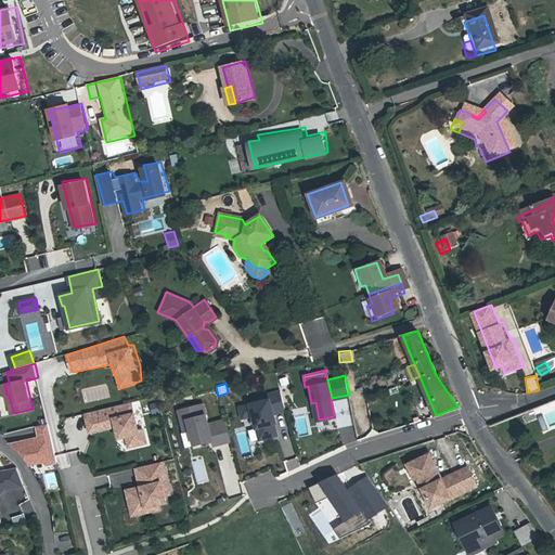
[(268,394),(269,400),(240,407),(243,417),(254,414),(259,439),(276,435),(271,415),(273,414),(272,413),(284,410),(280,391),(268,394)]
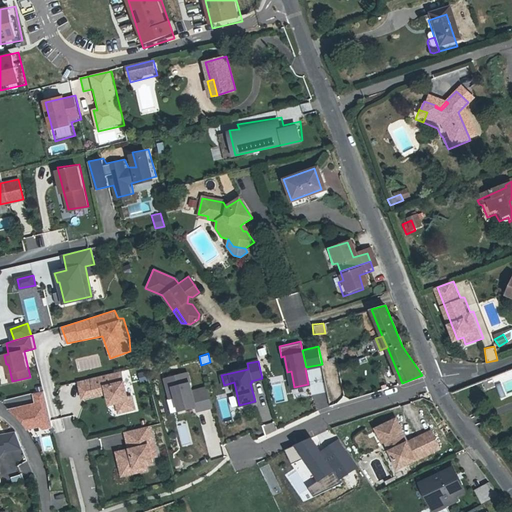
[(121,371),(78,381),(82,397),(103,391),(107,394),(110,404),(116,402),(119,402),(121,403),(123,411),(134,408),(131,396),(127,397),(121,371)]
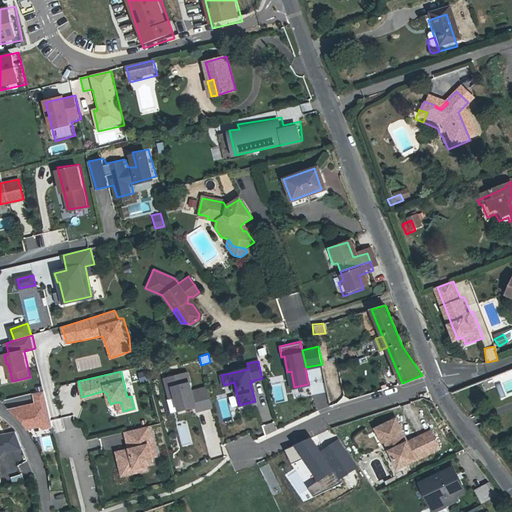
[(170,398),(176,397),(179,411),(196,406),(197,411),(212,407),(207,387),(192,391),(187,372),(165,378),(170,398)]
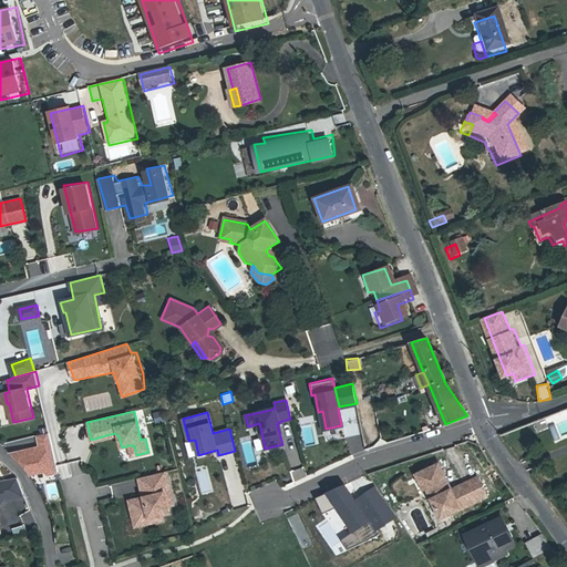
[(538,431),(549,426),(546,419),(535,422),(538,431)]
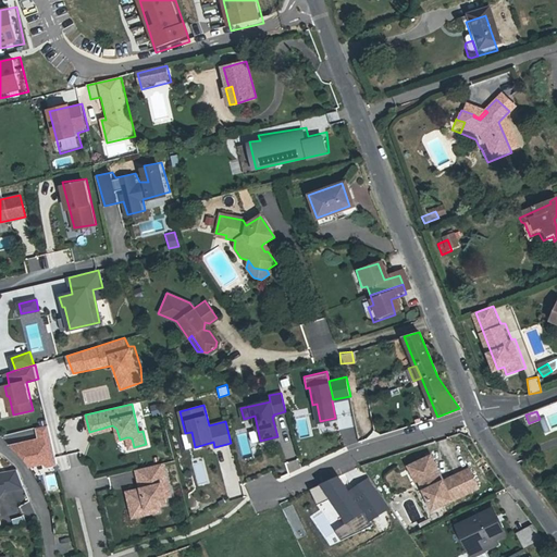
[(299,437),(312,435),(308,415),(295,418),(299,437)]
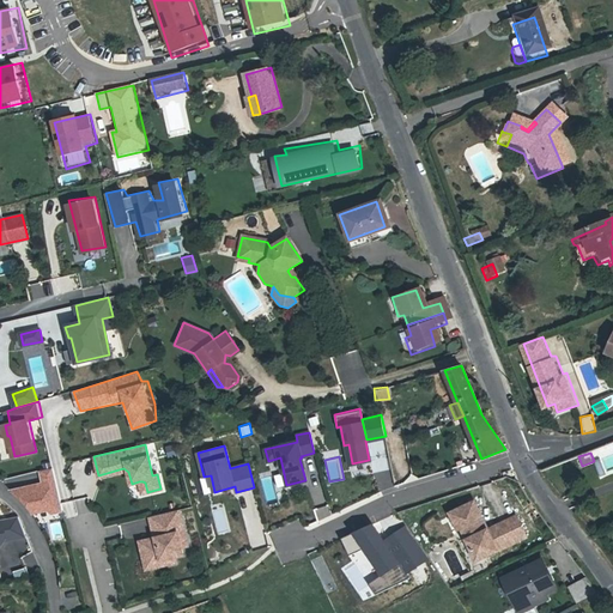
[(54,468),(42,471),(46,484),(12,492),(26,507),(32,515),(48,511),(52,513),(64,510),(54,468)]
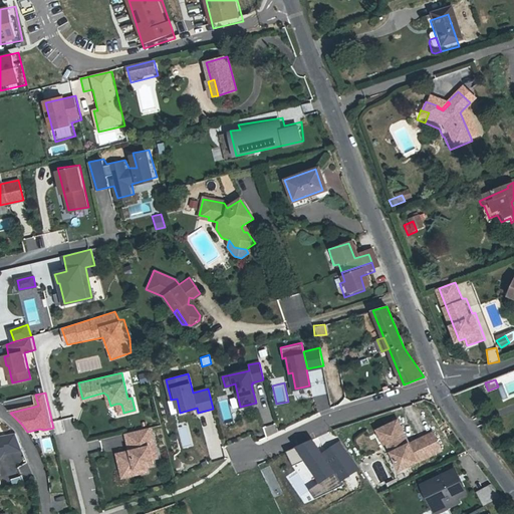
[(228,398),(230,407),(237,406),(235,397),(228,398)]
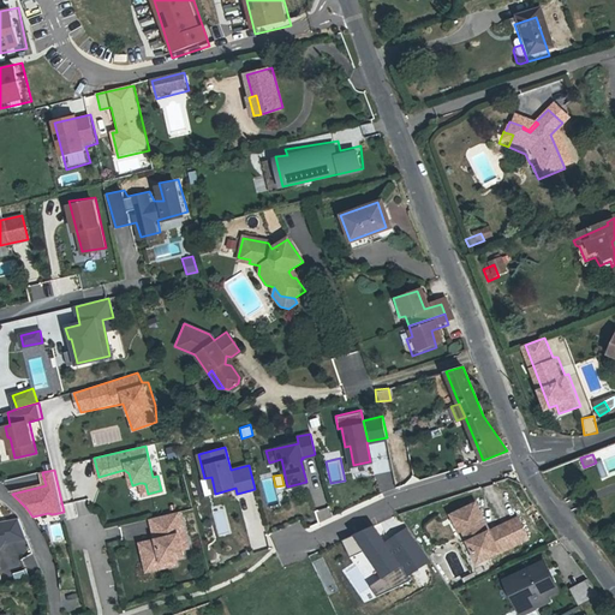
[(212,477),(204,478),(198,481),(203,496),(215,494),(212,477)]
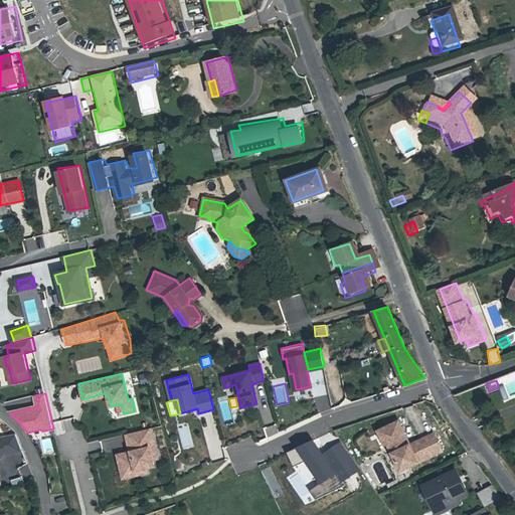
[(227,399),(218,402),(224,423),(233,420),(227,399)]
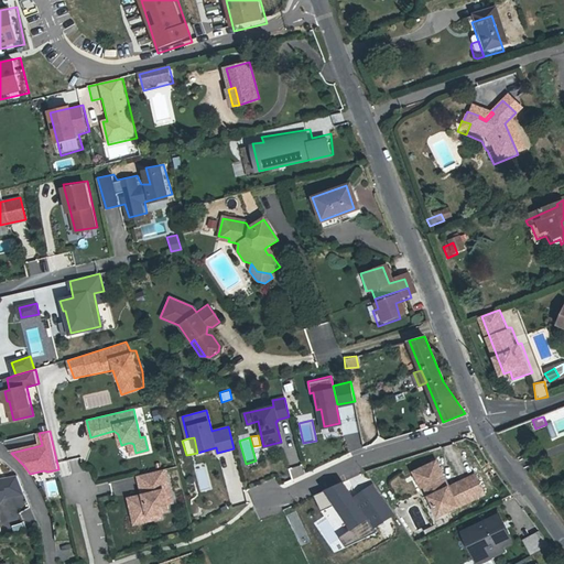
[(424,484),(440,514),(485,491),(475,473),(449,486),(436,461),(412,473),(419,486),(424,484)]
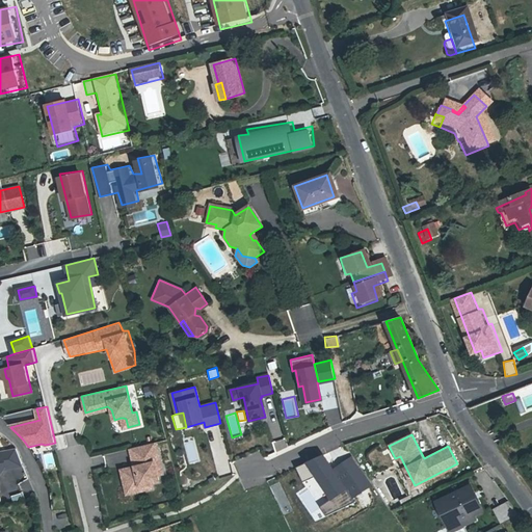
[(155,443),(130,448),(135,467),(122,471),(126,489),(151,483),(159,481),(156,469),(161,468),(155,443)]
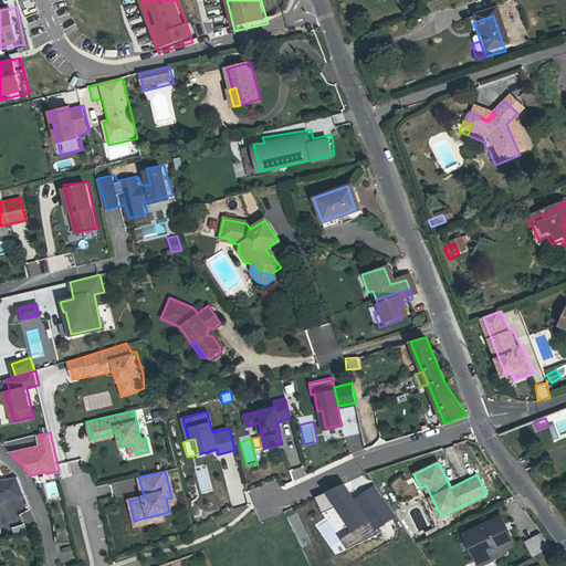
[(19,482),(0,484),(0,528),(0,526),(0,498),(6,498),(7,502),(25,499),(19,482)]
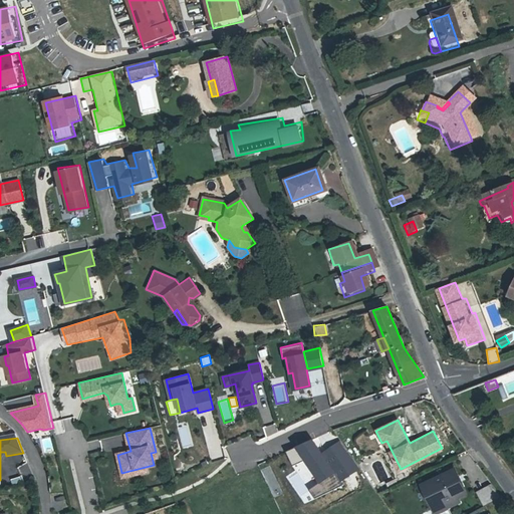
[(42,450),(52,449),(50,438),(41,439),(42,450)]
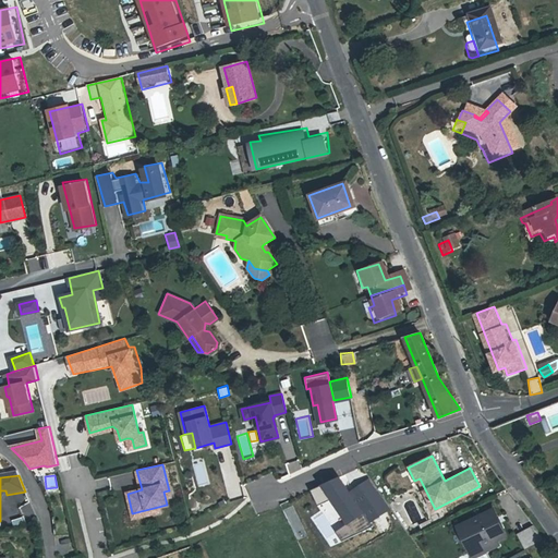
[(368,522),(390,508),(370,478),(349,493),(338,477),(311,490),(318,506),(331,499),(349,523),(355,519),(364,532),(372,526),(368,522)]
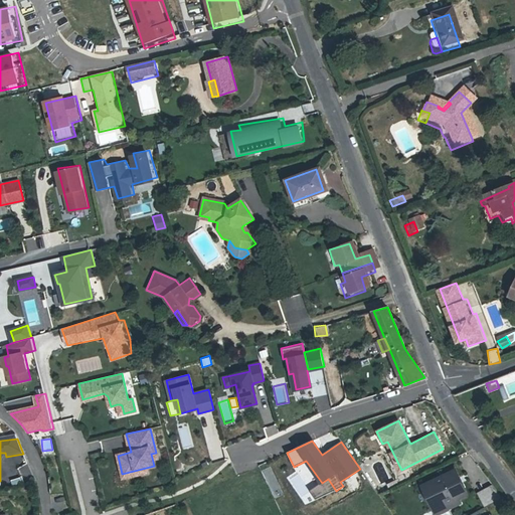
[(146,468),(122,474),(123,478),(147,473),(146,468)]
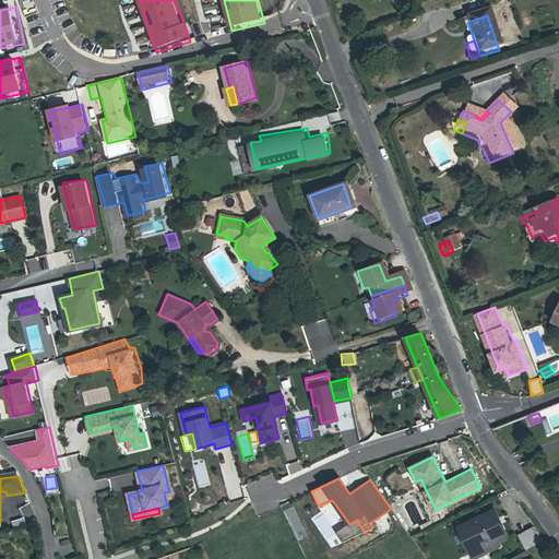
[(463,527),(474,549),(485,544),(488,550),(500,544),(497,538),(506,534),(495,511),(463,527)]
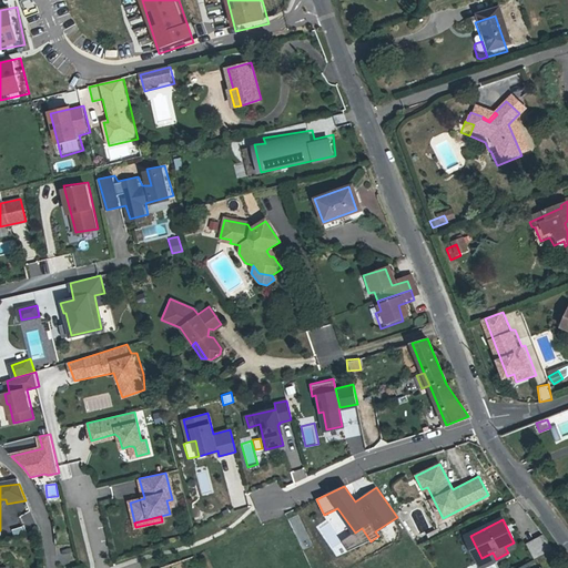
[(362,528),(355,533),(342,541),(351,555),(371,541),(362,528)]
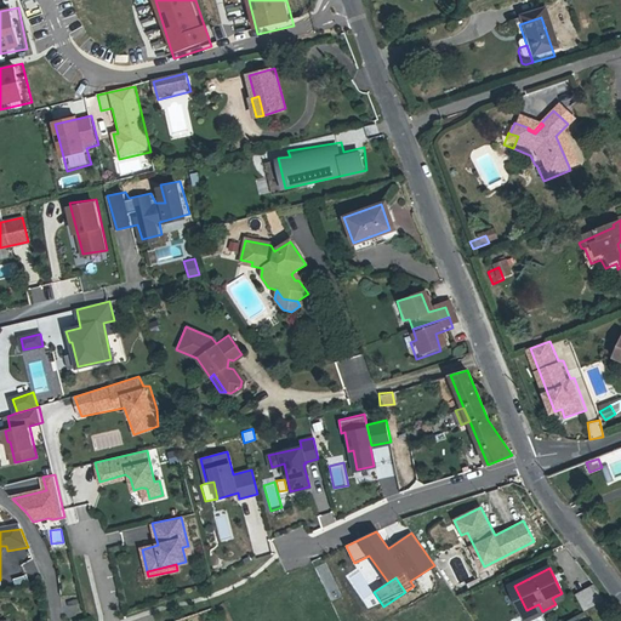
[(594,604),(603,599),(594,585),(586,588),(594,604)]
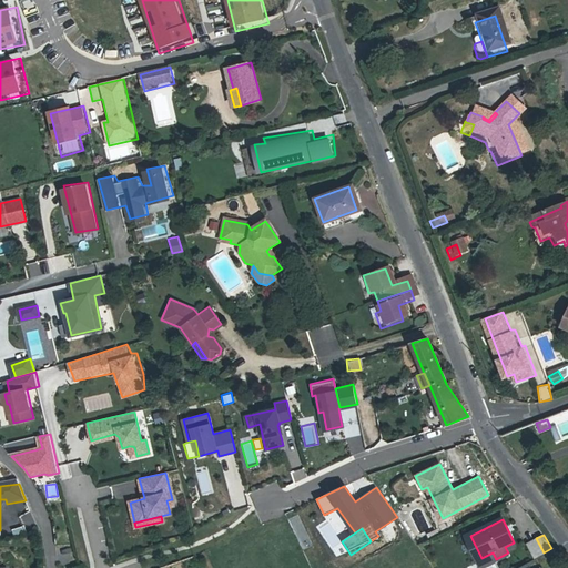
[(537,556),(544,553),(536,538),(529,543),(537,556)]
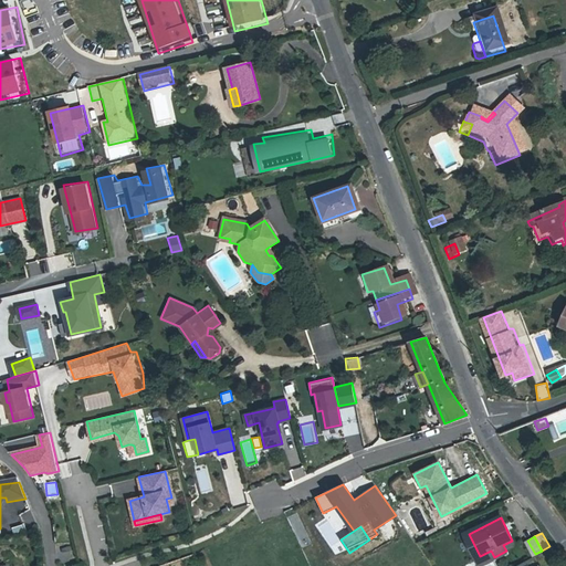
[(535,554),(513,565),(551,565),(558,562),(551,546),(549,546),(542,551),(535,554)]
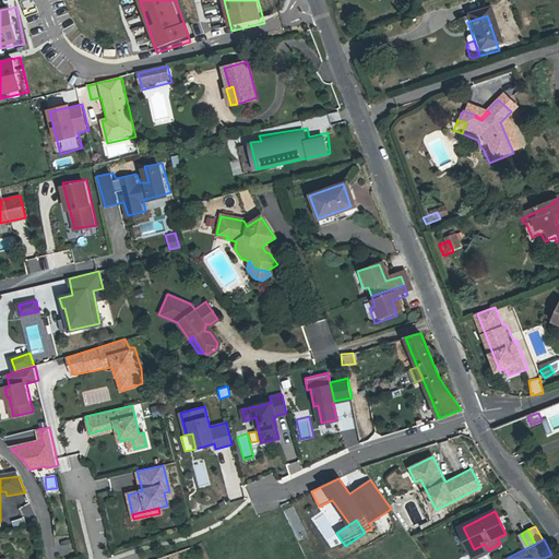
[(485,544),(474,549),(476,556),(488,550),(485,544)]
